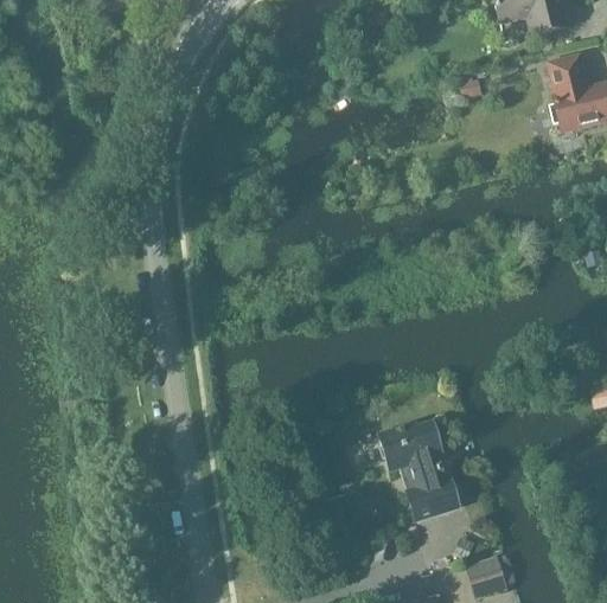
[(568,26),(561,0),(493,0),(499,24),(526,17),(531,36),(568,26)]
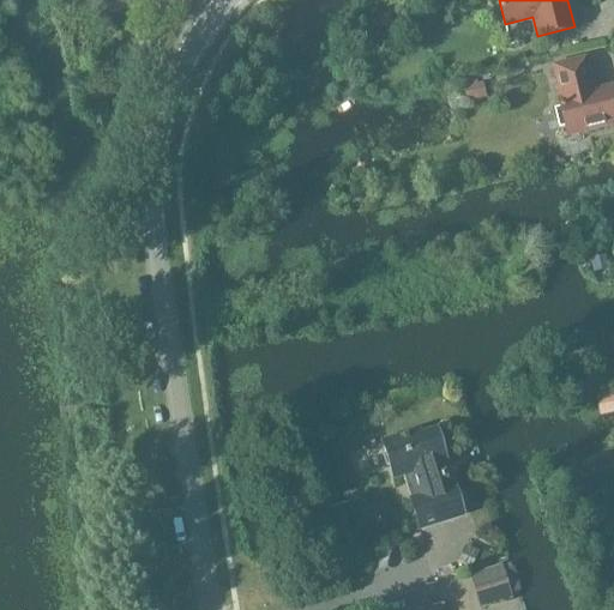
[(390,11),(371,14),(372,25),(392,22),(390,11)]
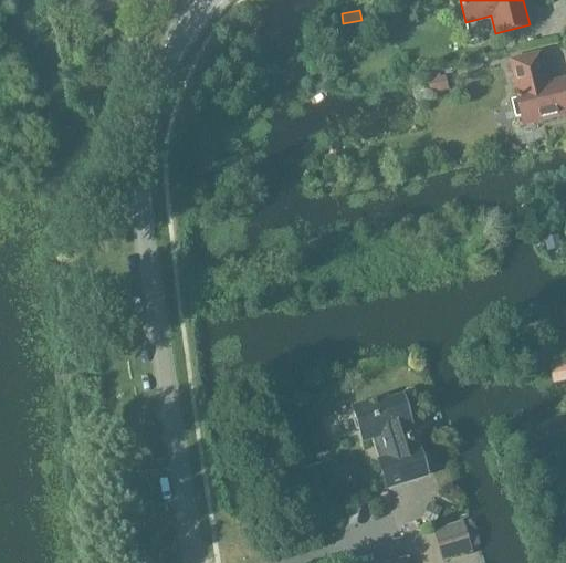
[(546,83),(538,53),(511,60),(519,90),(515,91),(523,123),(565,112),(565,81),(565,79),(546,83)]
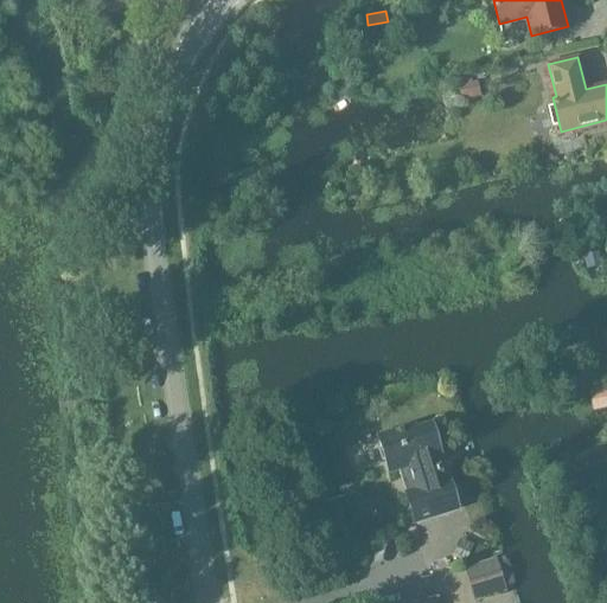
[(471,78),(459,81),(462,98),(481,94),(478,79),(472,82),(471,78)]
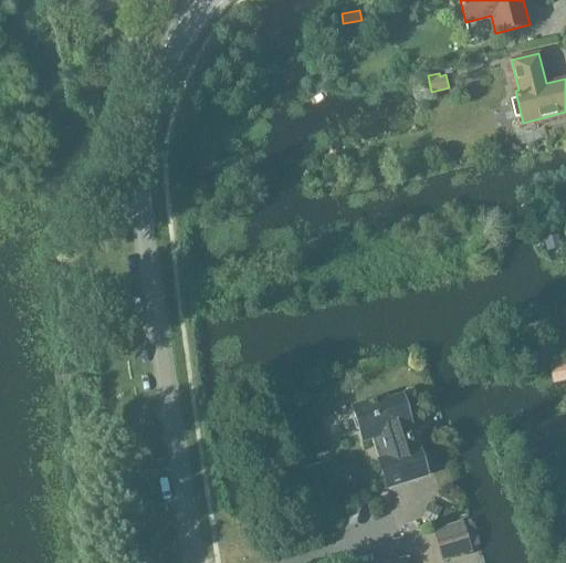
[(556,232),(542,236),(546,250),(559,247),(556,232)]
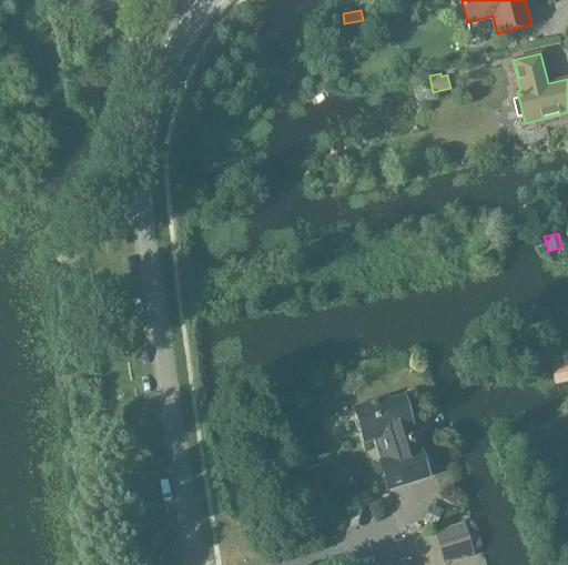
[(555,381),(567,377),(567,360),(551,364),(555,381)]
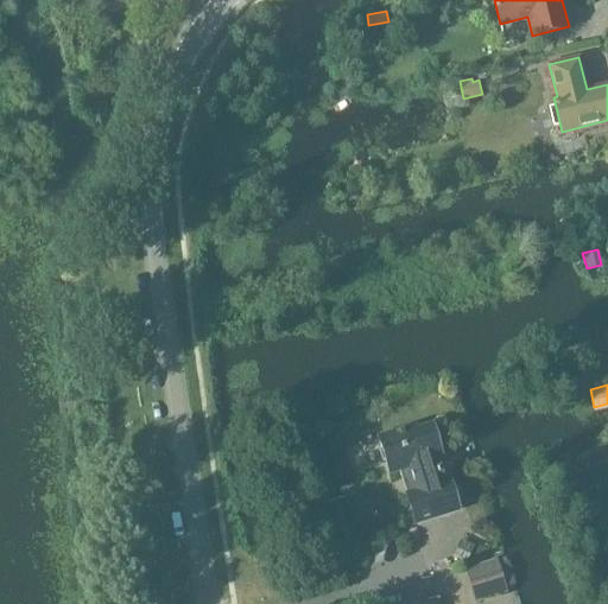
[(442,455),(432,425),(416,430),(413,425),(379,437),(390,471),(409,465),(417,490),(406,494),(416,522),(458,508),(450,479),(447,481),(438,456),(442,455)]
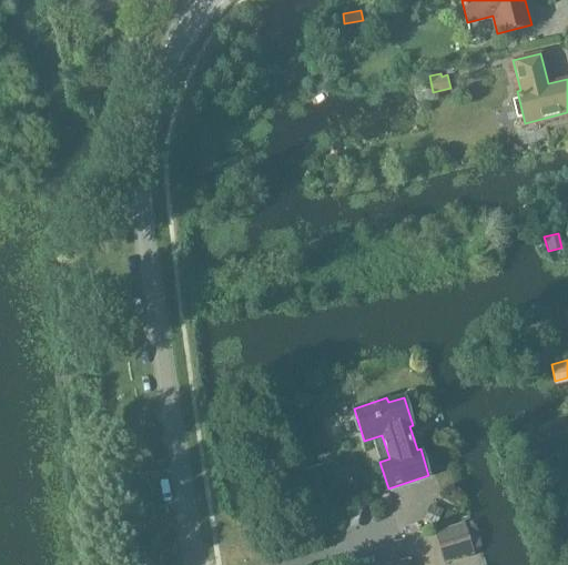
[(433,505),(426,520),(435,524),(443,511),(433,505)]
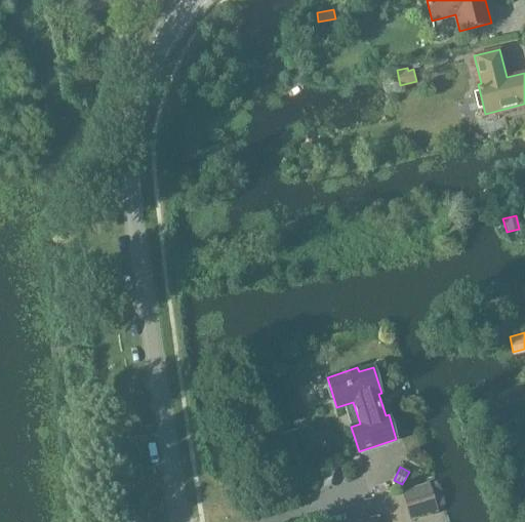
[(429,482),(402,490),(410,518),(438,510),(436,506),(444,504),(437,479),(429,482)]
